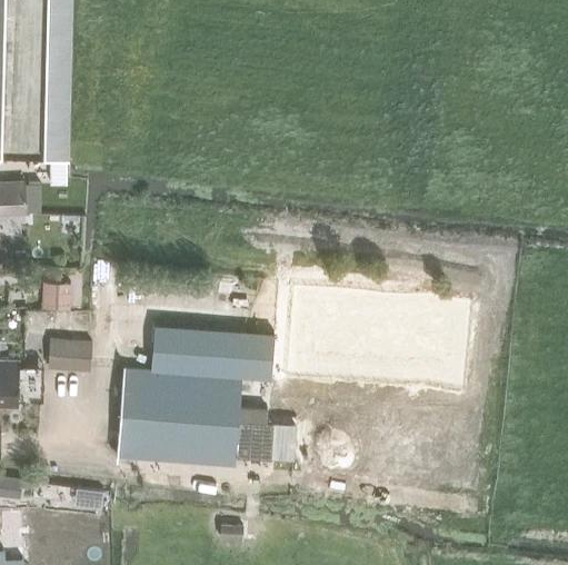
[(48,1),(47,13),(73,15),(73,2),(48,1)]
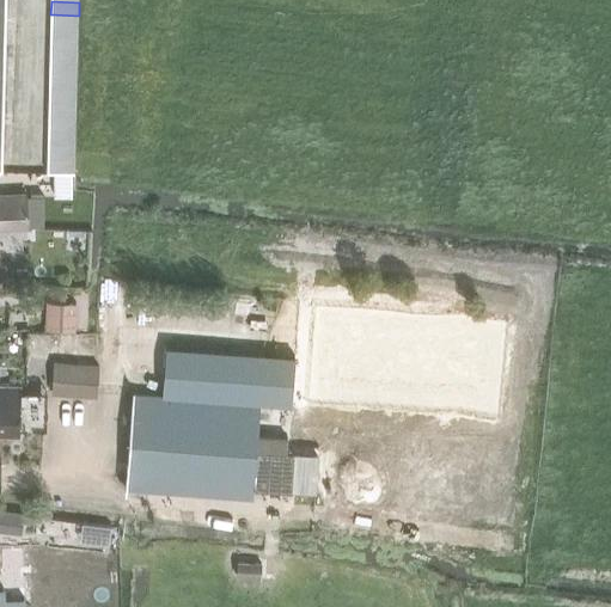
[(50,14),(50,28),(78,29),(79,16),(50,14)]
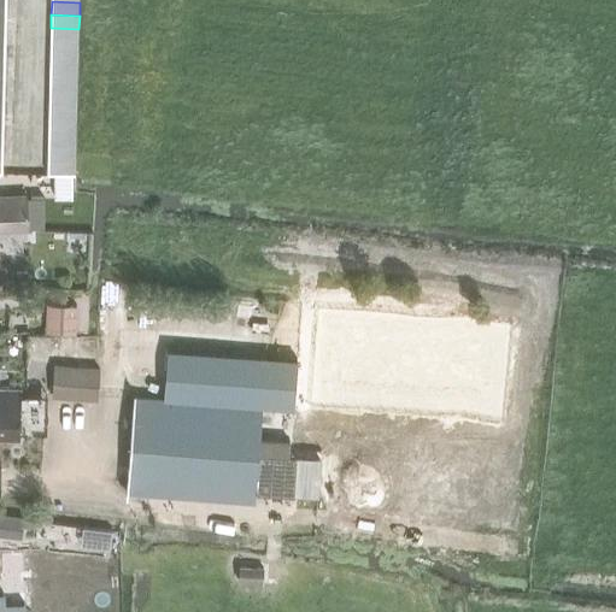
[(51,42),(78,43),(78,29),(51,28),(51,42)]
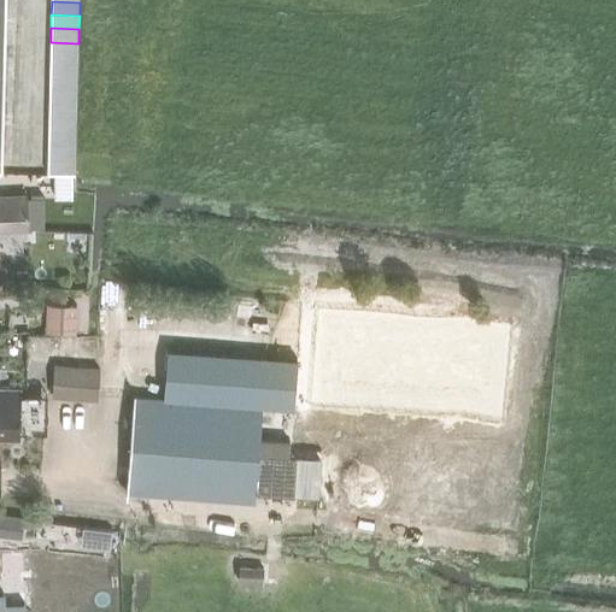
[(51,42),(51,56),(78,57),(78,43),(51,42)]
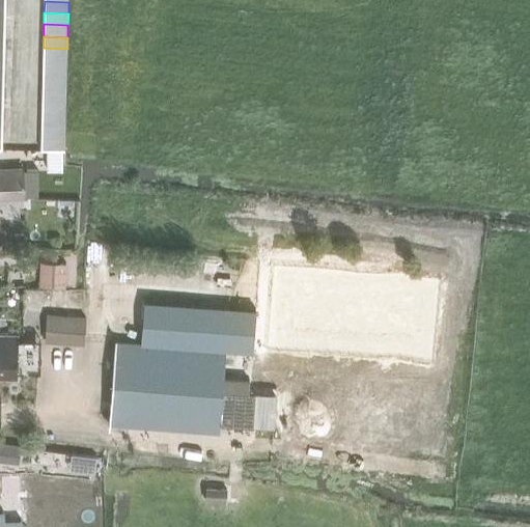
[(43,59),(67,60),(67,49),(44,48),(43,59)]
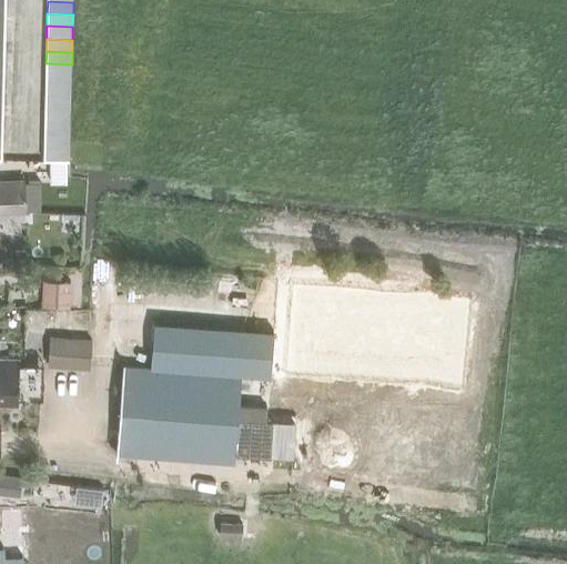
[(46,63),(46,77),(71,77),(72,64),(46,63)]
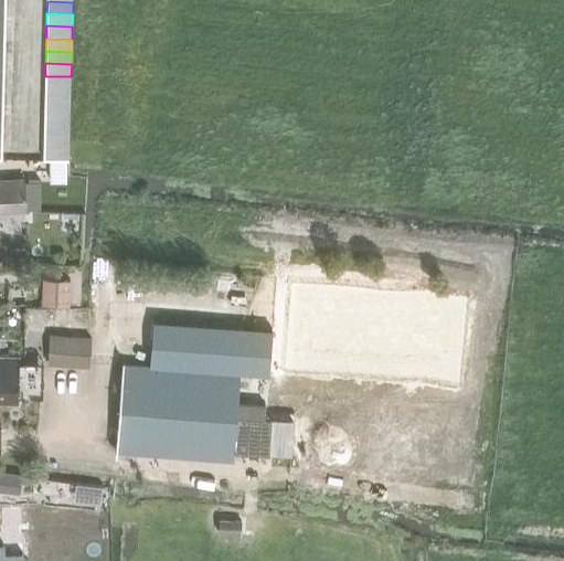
[(45,88),(71,90),(71,76),(45,76),(45,88)]
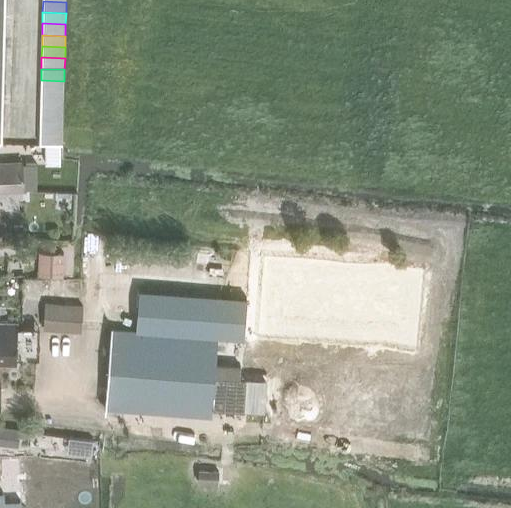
[(41,80),(41,91),(64,92),(64,81),(41,80)]
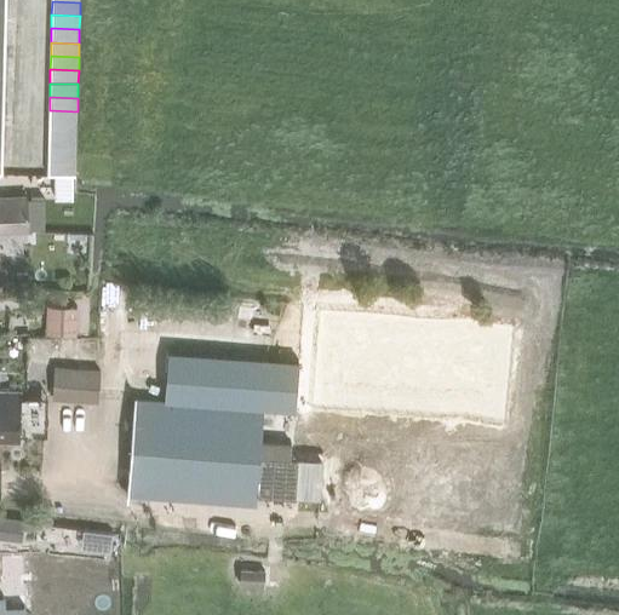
[(49,125),(78,125),(78,111),(50,110),(49,125)]
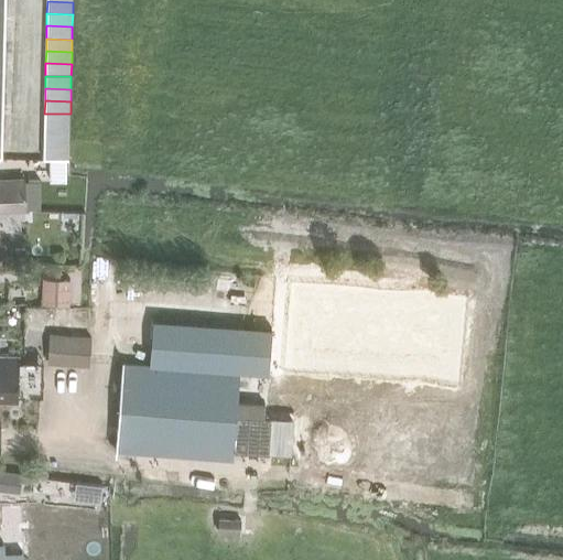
[(44,114),(44,126),(69,127),(71,114),(44,114)]
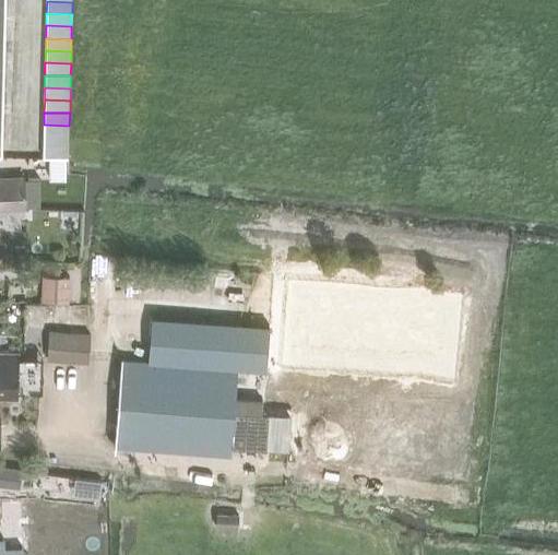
[(44,137),(69,138),(69,126),(44,125),(44,137)]
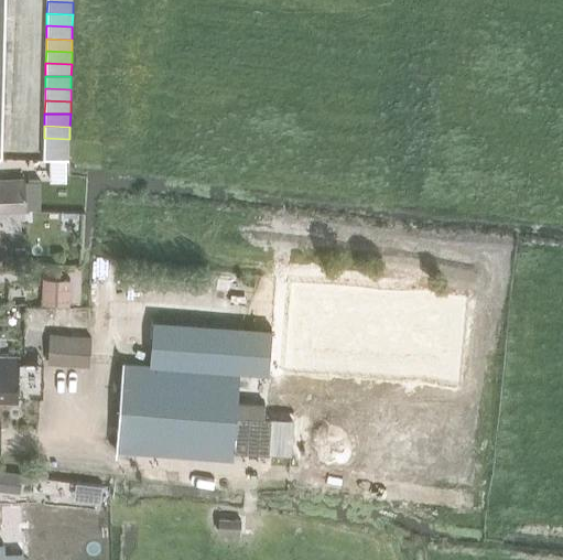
[(44,138),(44,150),(69,151),(69,139),(44,138)]
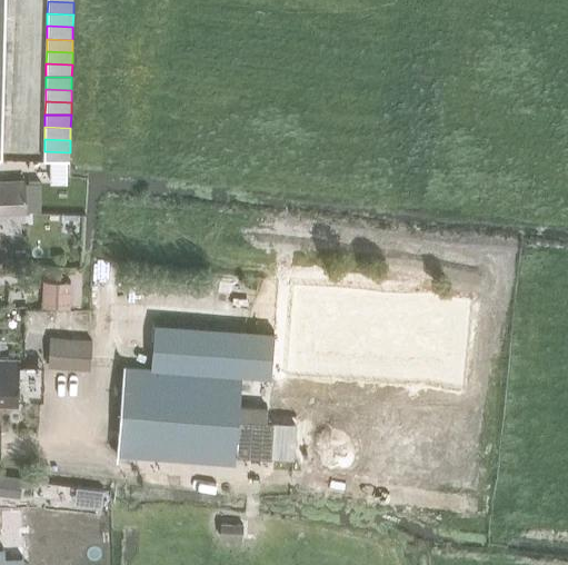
[(70,165),(70,152),(45,151),(43,165),(51,165),(62,165),(70,165)]
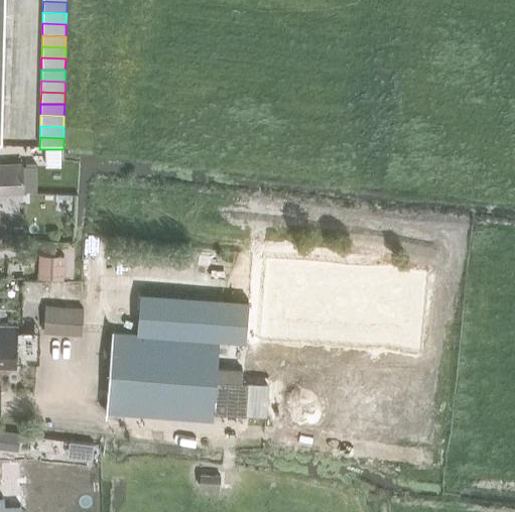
[(46,149),(46,170),(56,170),(56,149),(46,149)]
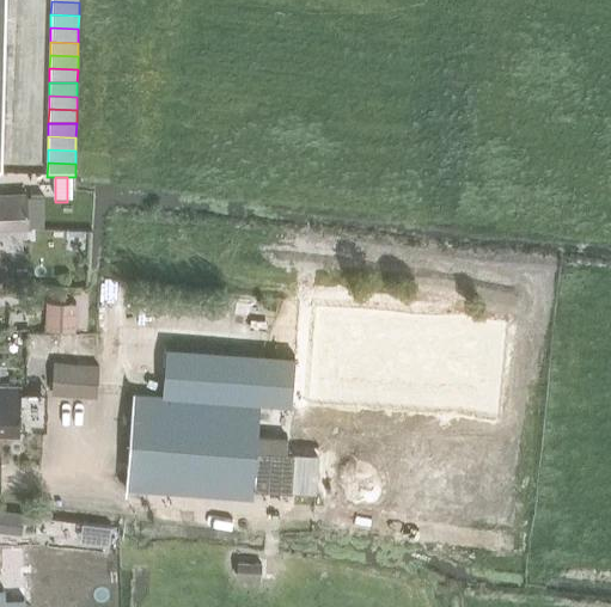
[(0,234),(30,233),(28,197),(0,197),(0,234)]
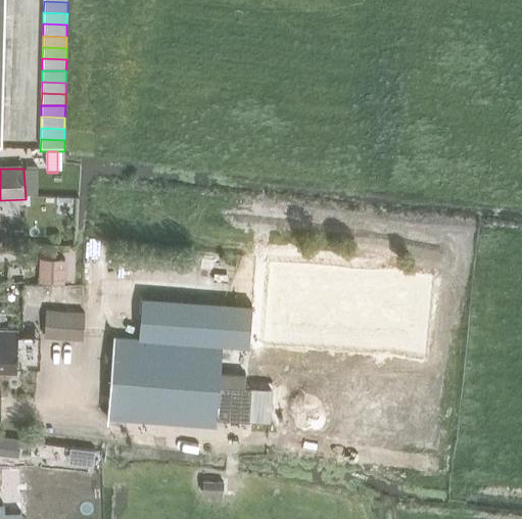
[(31,177),(29,201),(38,202),(39,187),(68,189),(69,181),(31,177)]
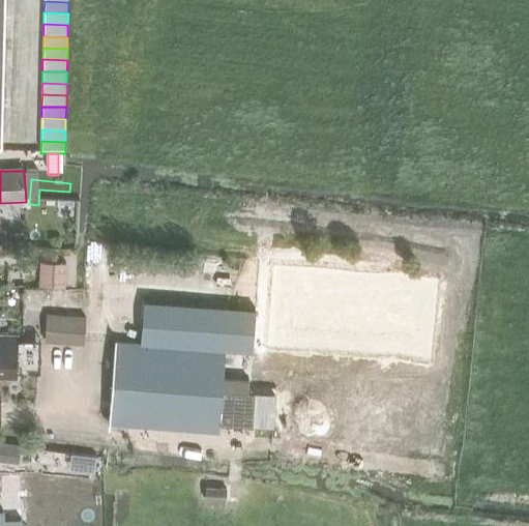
[(33,247),(32,232),(10,233),(11,249),(33,247)]
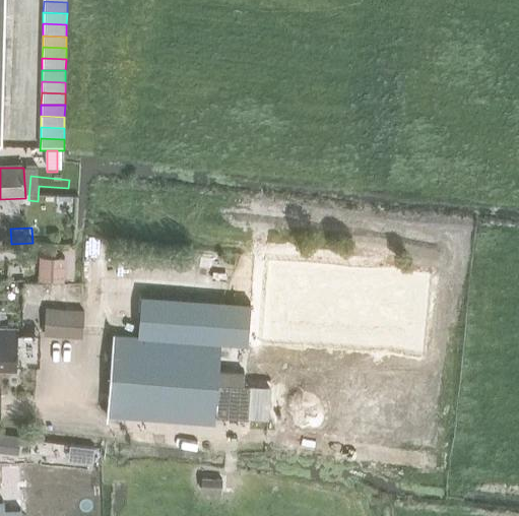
[(65,262),(41,260),(40,284),(64,285),(65,262)]
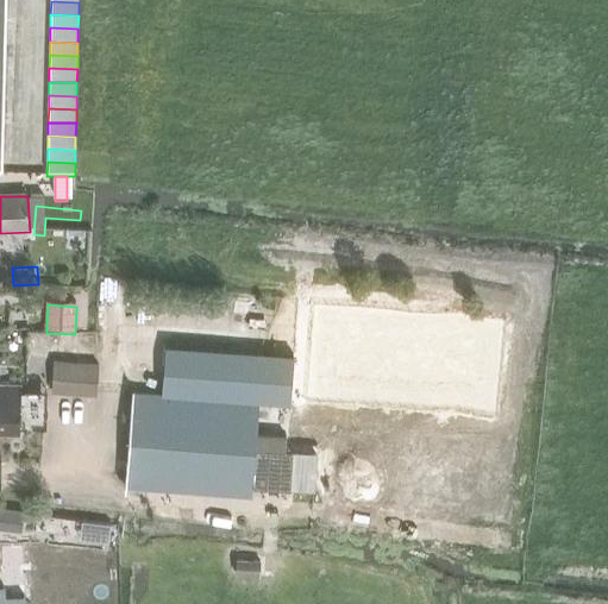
[(163,397),(259,406),(264,357),(168,348),(163,397)]
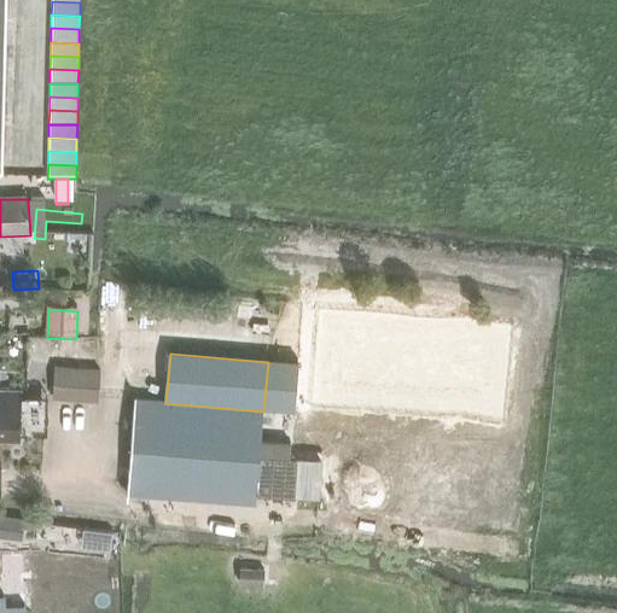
[(98,406),(100,374),(54,372),(53,402),(98,406)]
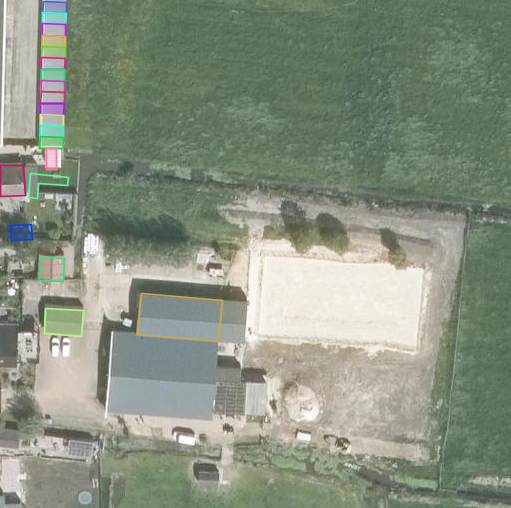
[(0,367),(17,368),(17,328),(0,327),(0,367)]
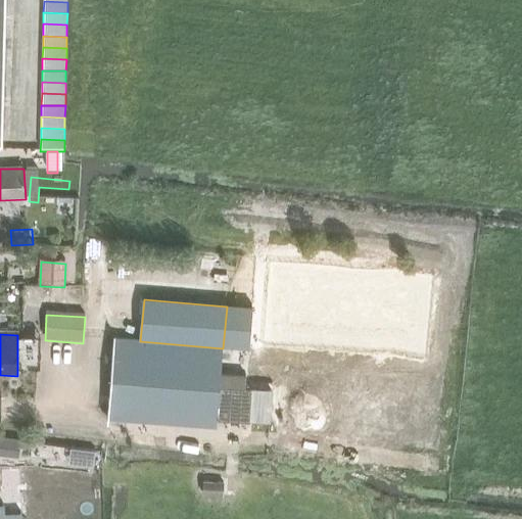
[(223,348),(140,341),(113,339),(107,420),(217,429),(218,421),(221,376),(223,348)]
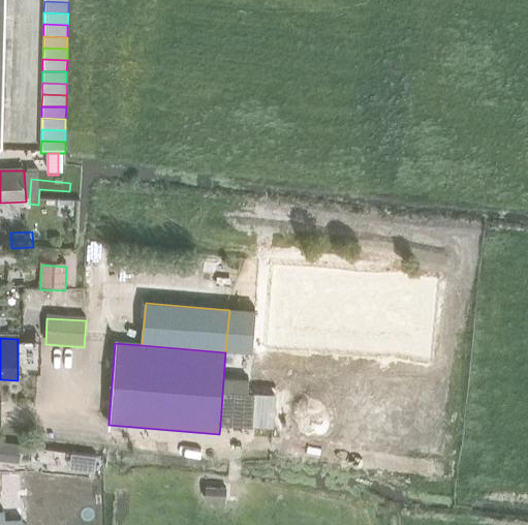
[(223,380),(220,426),(252,429),(254,396),(247,395),(248,382),(223,380)]
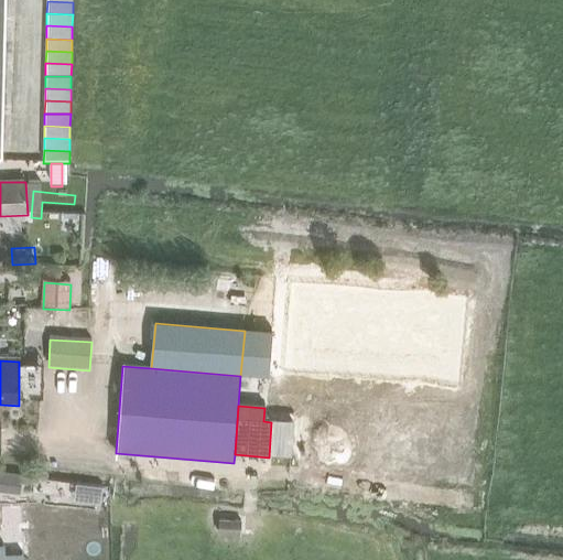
[(0,495),(20,497),(22,477),(0,474),(0,495)]
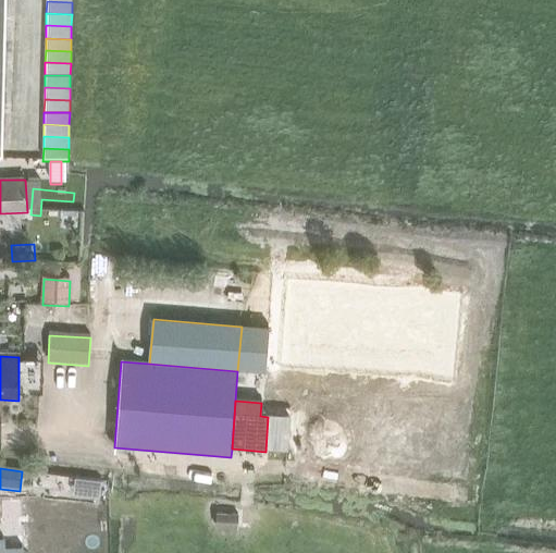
[(34,474),(33,490),(72,493),(73,477),(34,474)]
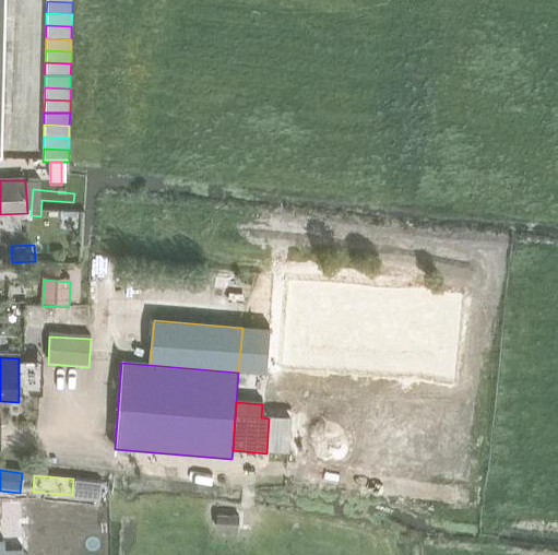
[(238,533),(239,519),(217,518),(216,532),(238,533)]
